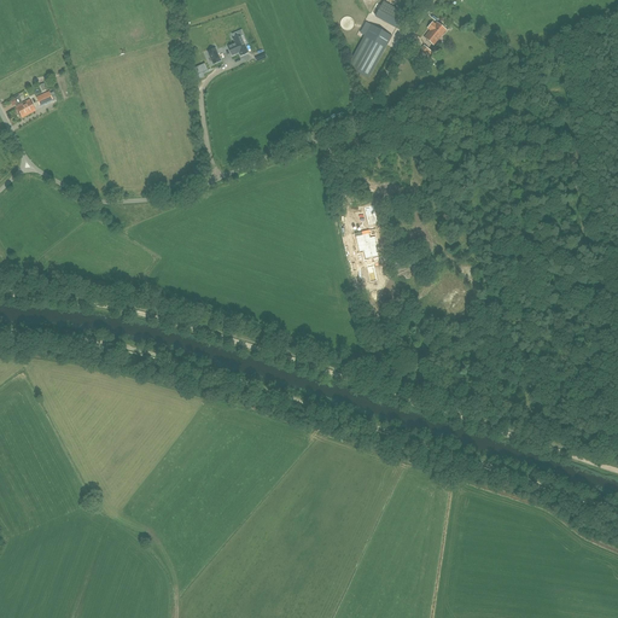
[(375,17),(397,28),(404,13),(384,1),(375,17)]
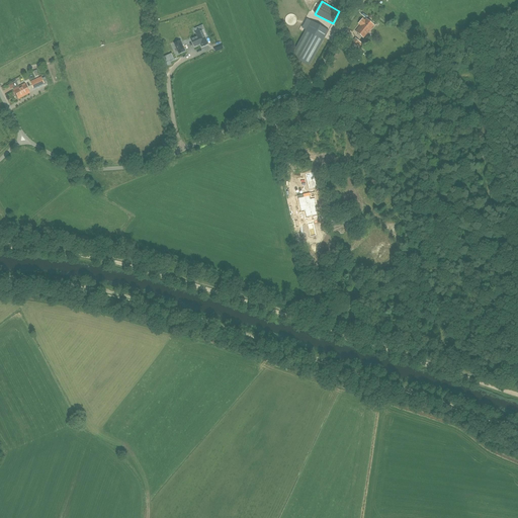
[(364,38),(374,25),(366,19),(364,21),(362,19),(359,23),(361,24),(355,31),(364,38)]
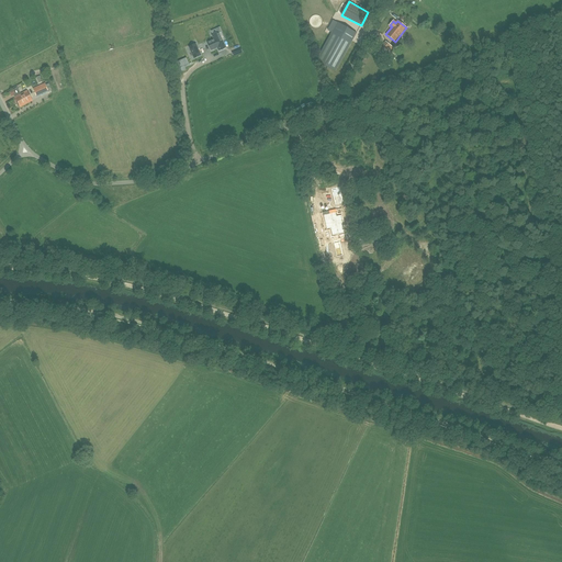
[(335,72),(357,33),(337,23),(316,62),(335,72)]
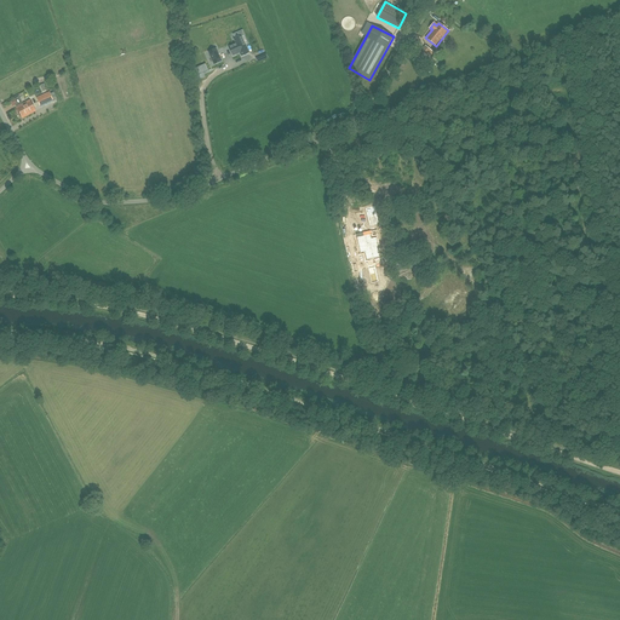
[(236,44),(233,45),(229,47),(230,49),(233,56),(240,52),(241,56),(248,53),(241,36),(234,40),(236,44)]
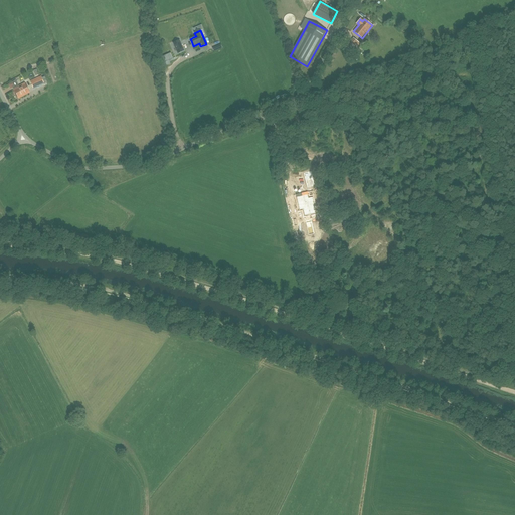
[(345,48),(354,55),(362,45),(353,38),(345,48)]
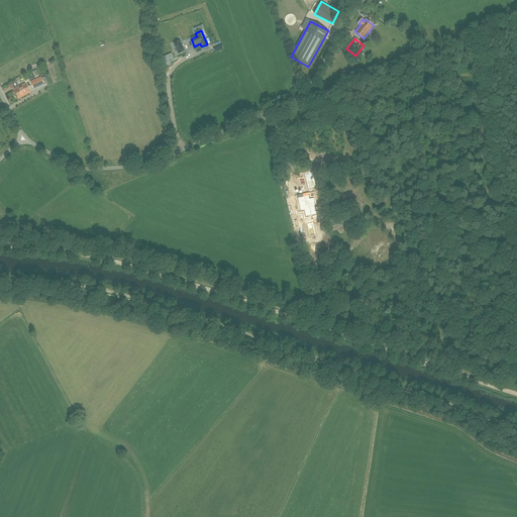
[(180,40),(174,43),(179,54),(185,50),(180,40)]
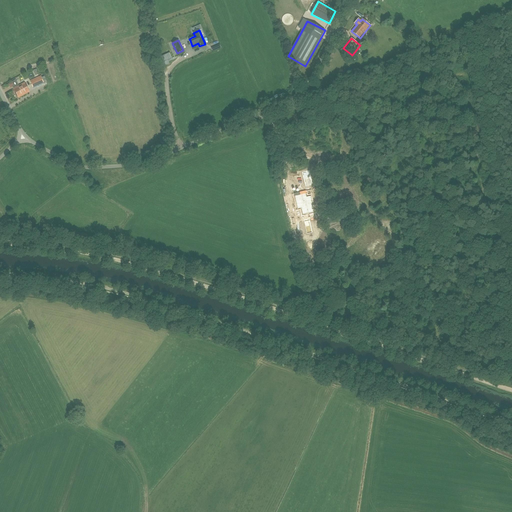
[(170,53),(159,58),(161,63),(172,58),(170,53)]
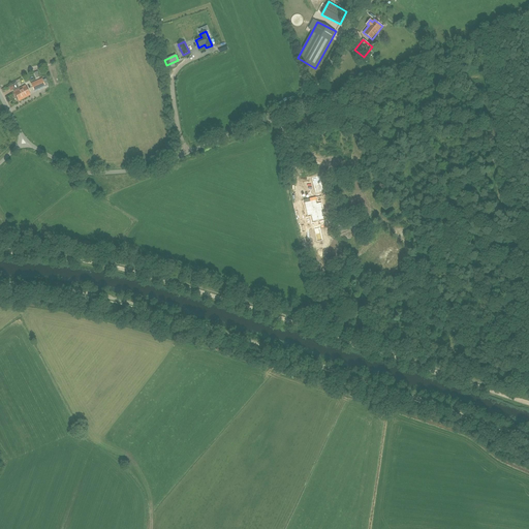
[(31,84),(34,92),(45,87),(42,79),(31,84)]
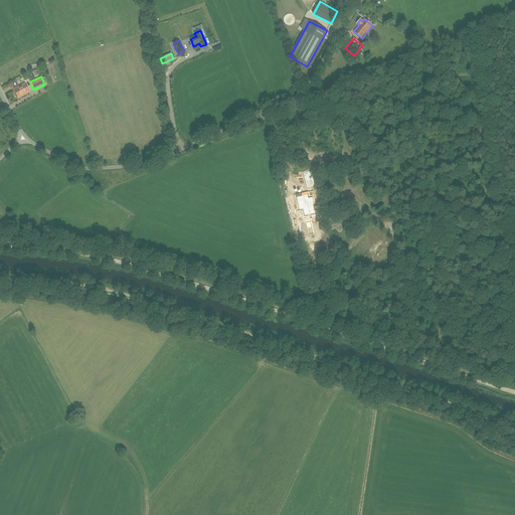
[(18,98),(29,93),(24,83),(14,89),(16,94),(15,95),(16,97),(18,97),(18,98)]
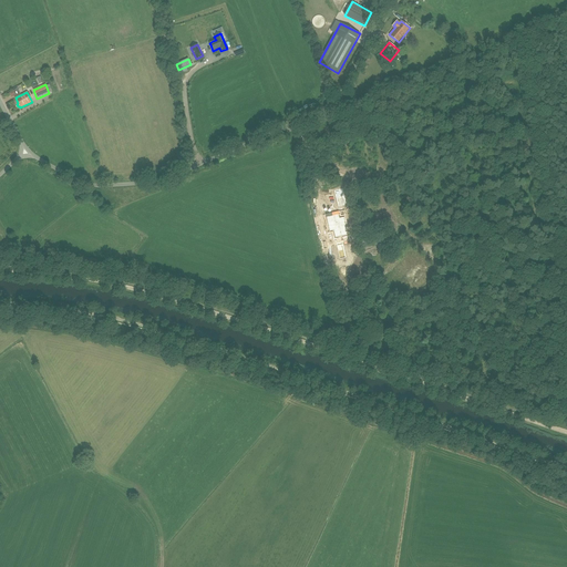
[(347,205),(342,189),(334,191),(338,207),(347,205)]
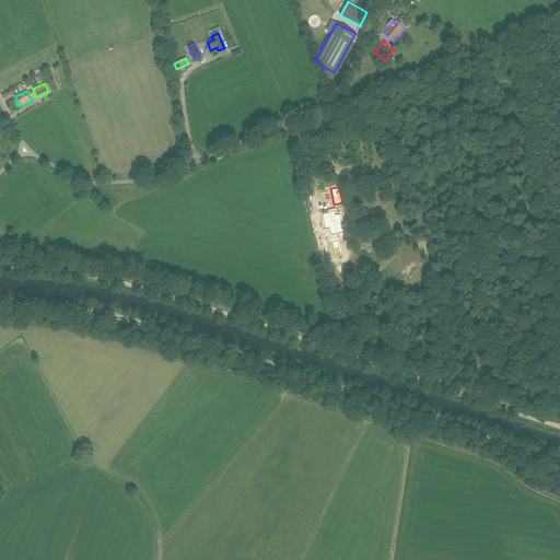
[(324,230),(329,229),(330,235),(331,235),(338,234),(347,232),(347,231),(343,232),(340,214),(336,216),(335,211),(322,214),(325,229),(324,229),(324,230)]
